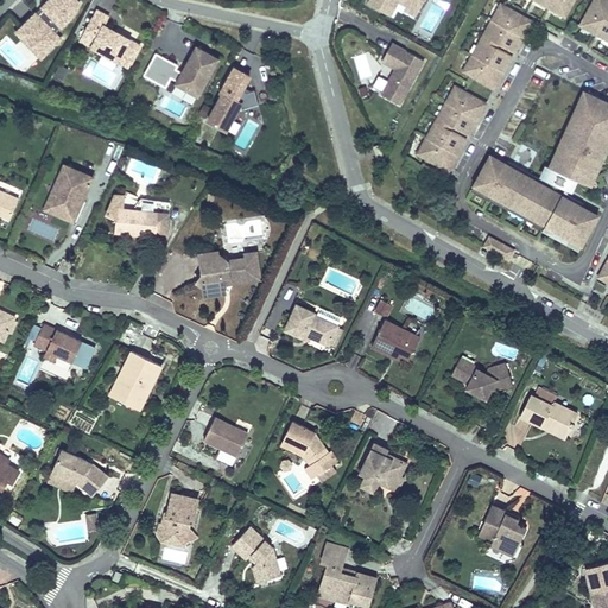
[(80,4),(75,0),(49,0),(42,7),(44,10),(38,16),(36,13),(23,26),(39,43),(33,49),(42,57),(61,39),(56,33),(73,16),(80,4)]
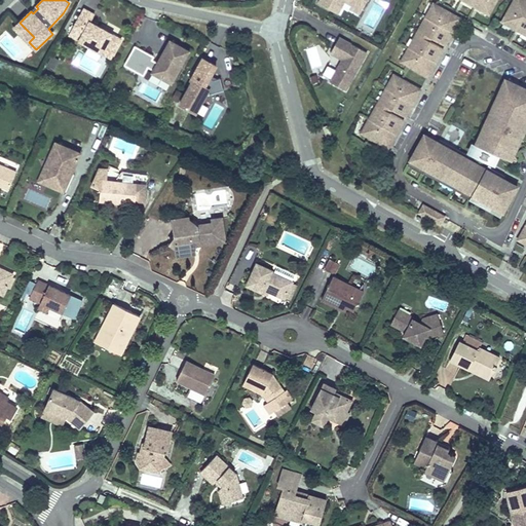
[(320,0),(318,3),(336,12),(342,0),(343,0),(362,10),(367,0),(320,0)]
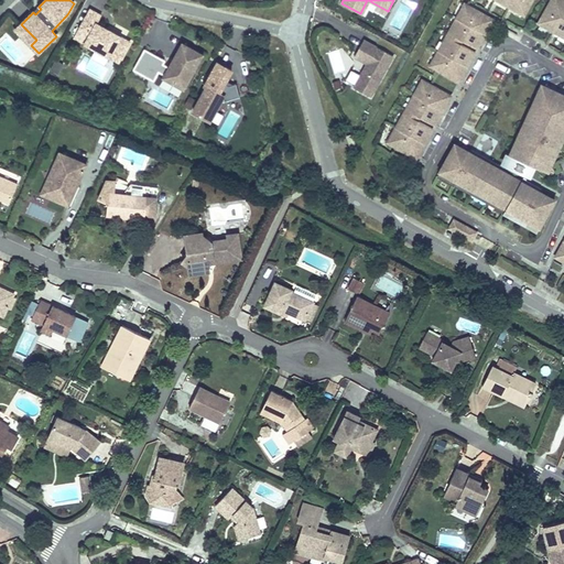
[(492,0),(524,17),(533,0),(492,0)]
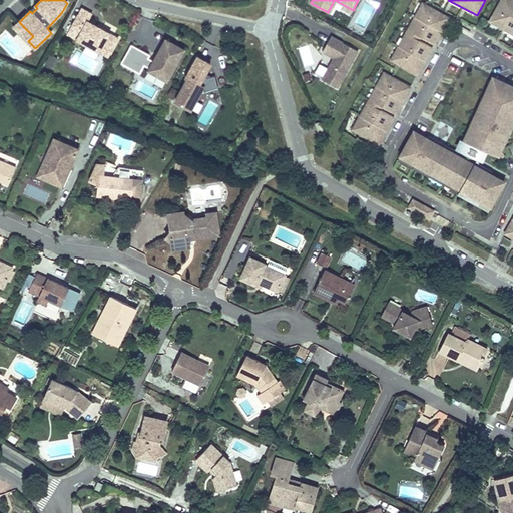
[(512,0),(500,0),(488,22),(512,35),(512,0)]
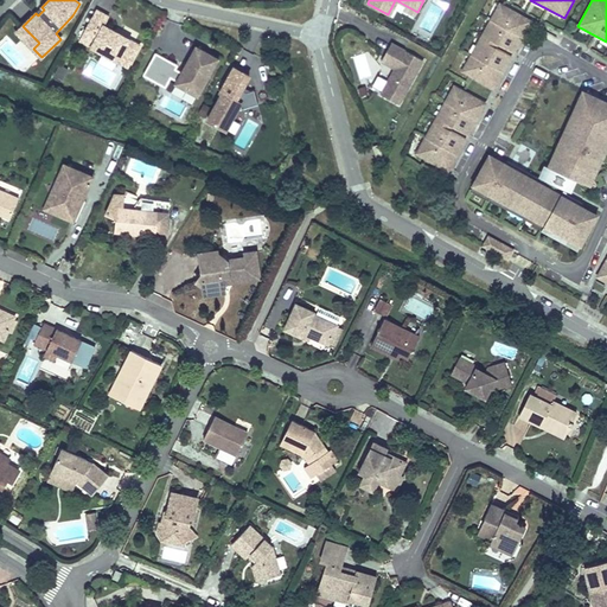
[(483,36),(498,44),(513,52),(531,21),(500,4),(483,36)]
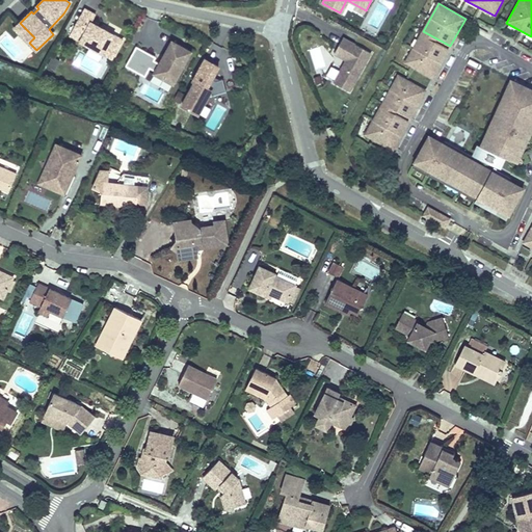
[(364,14),(366,10),(356,5),(354,8),(364,14)]
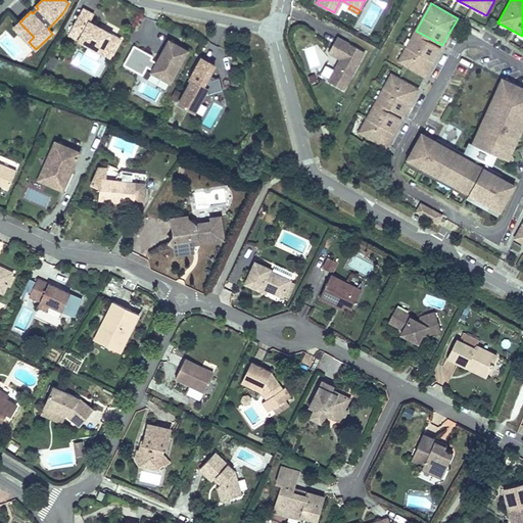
[(104,48),(112,53),(120,39),(90,22),(94,14),(84,9),(69,35),(101,52),(104,48)]
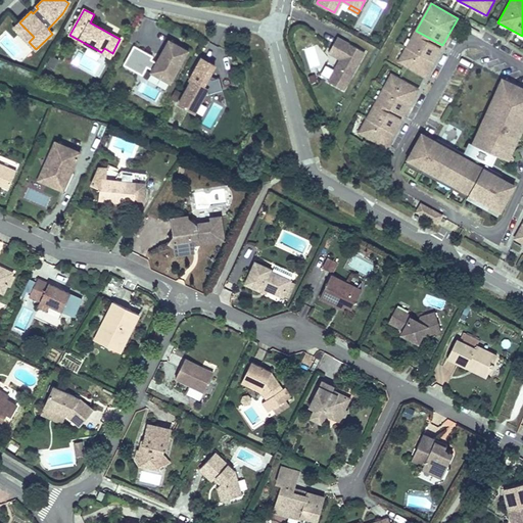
[(341,9),(337,16),(352,26),(357,18),(341,9)]
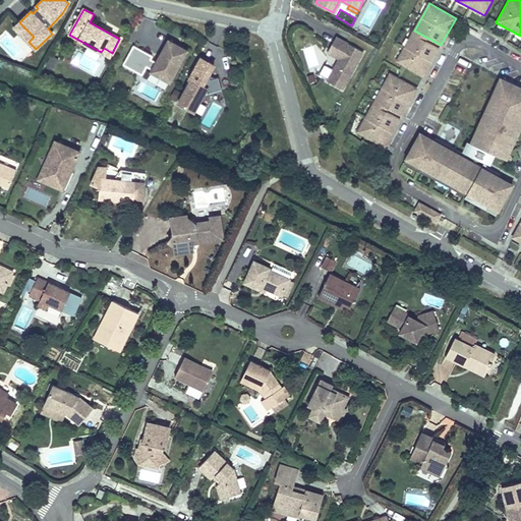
[(19,22),(14,27),(29,42),(34,37),(19,22)]
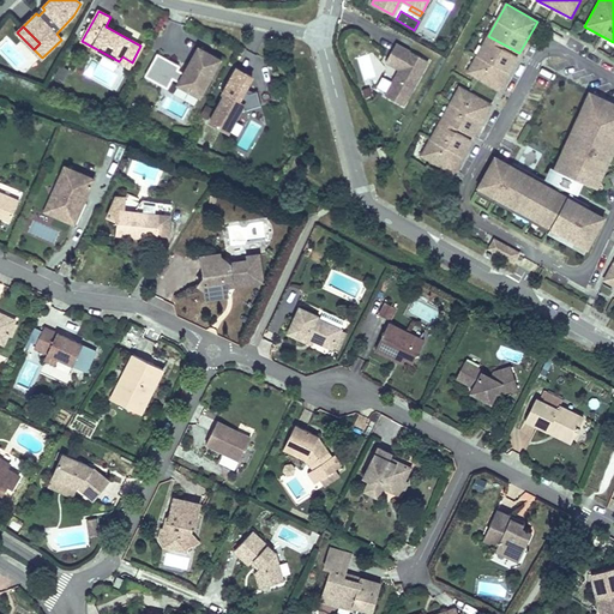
[(503,48),(504,44),(488,36),(486,40),(503,48)]
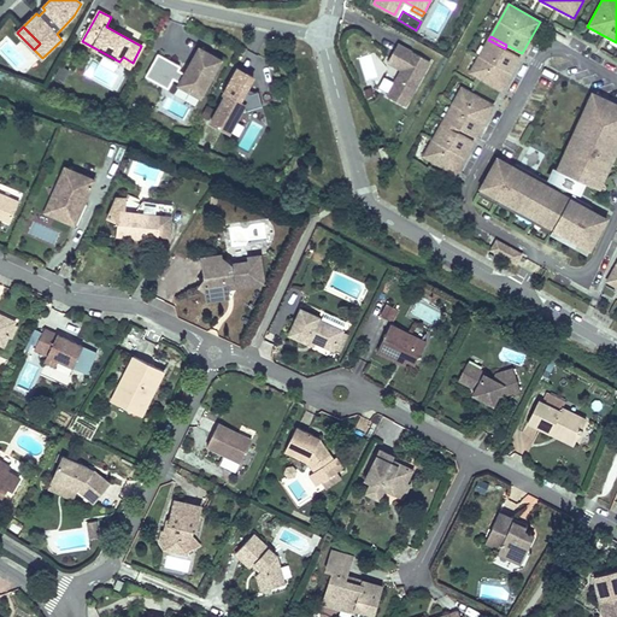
[(505,48),(488,40),(470,71),(501,89),(519,57),(505,48)]
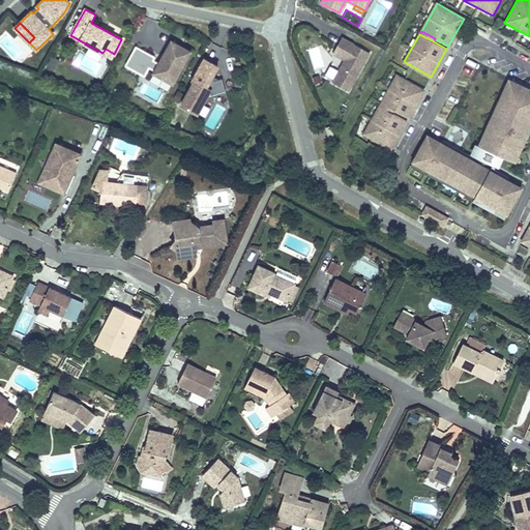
[(354,43),(342,36),(332,54),(344,60),(337,70),(332,80),(331,82),(349,92),(371,54),(353,45),(354,43)]
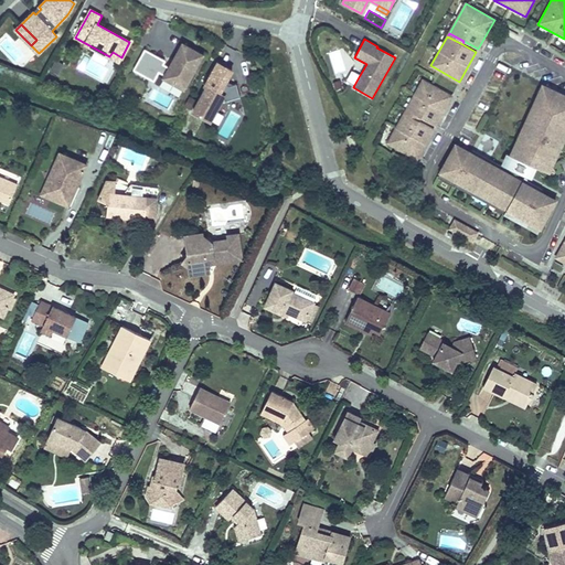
[(159,72),(164,75),(163,77),(184,88),(203,55),(182,44),(169,67),(163,64),(166,61),(145,50),(134,70),(153,82),(159,72)]
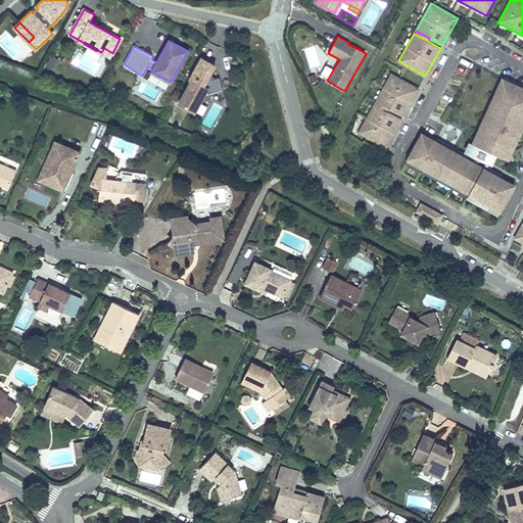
[(110,57),(112,53),(104,48),(101,52),(110,57)]
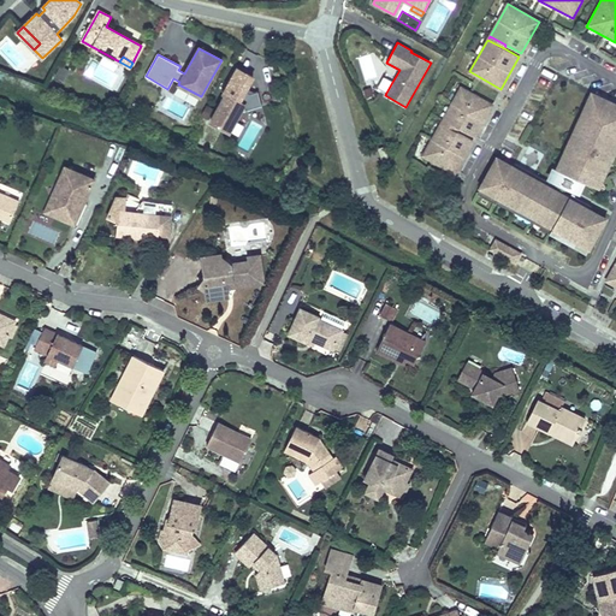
[(70,70),(60,65),(54,76),(64,81),(70,70)]
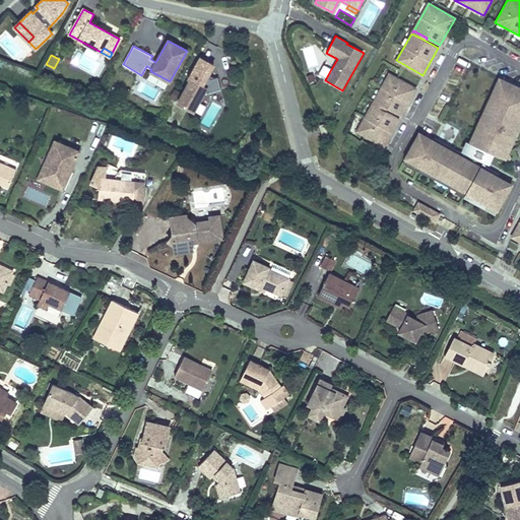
[(213,65),(200,58),(189,78),(191,80),(178,103),(193,111),(202,95),(221,89),(217,77),(215,78),(211,79),(207,77),(208,74),(212,68),(213,65)]
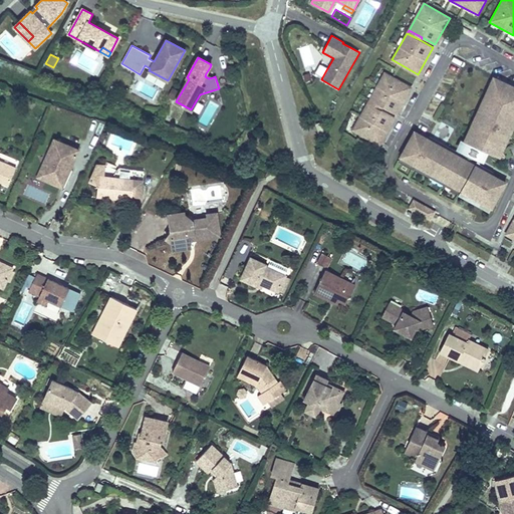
[(322,77),(327,68),(319,64),(315,73),(322,77)]
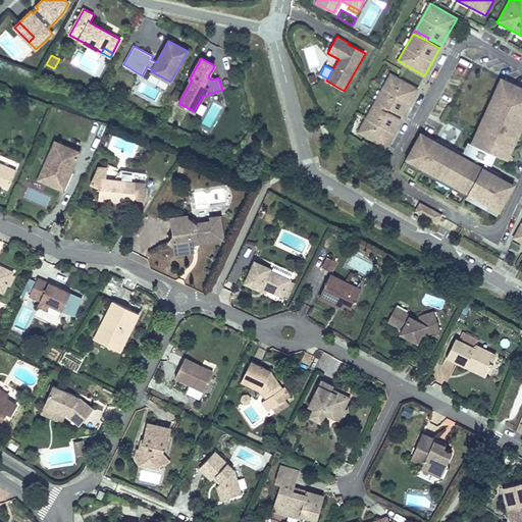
[(316,82),(314,74),(308,75),(310,83),(316,82)]
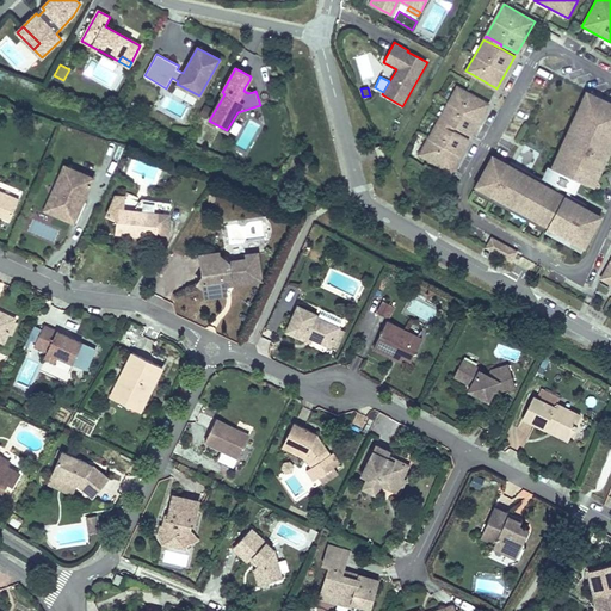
[(440,118),(456,128),(470,136),(488,104),(457,87),(440,118)]
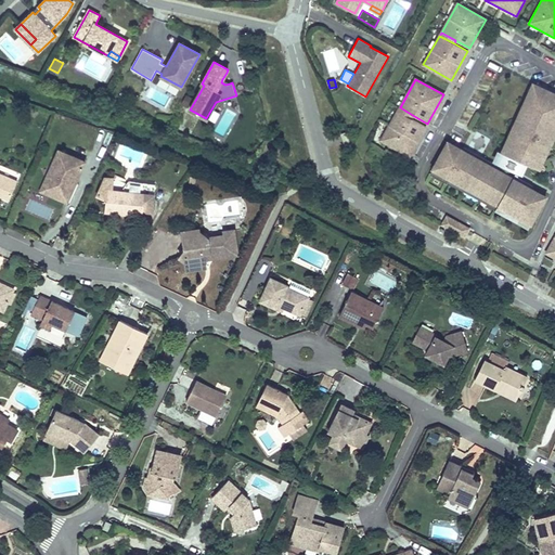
[(512,139),(508,137),(501,152),(539,169),(545,154),(542,152),(545,144),(550,145),(554,132),(554,130),(553,129),(554,124),(554,93),(537,86),(532,93),(529,92),(523,106),(526,108),(523,116),(518,115),(512,129),(515,131),(512,139)]
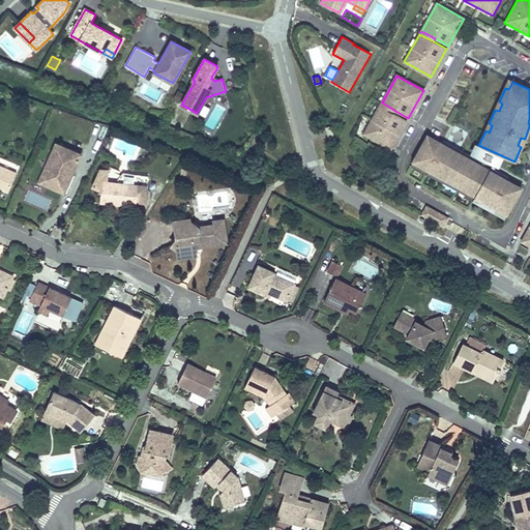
[(179,102),(184,93),(178,90),(173,99),(179,102)]
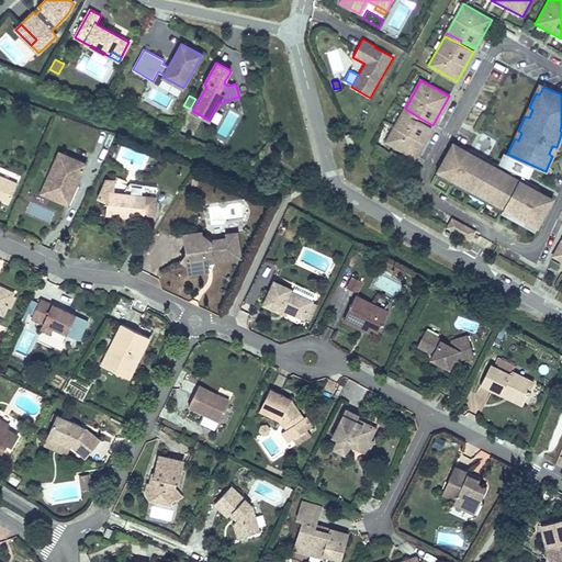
[(405,109),(403,112),(417,121),(419,117),(405,109)]
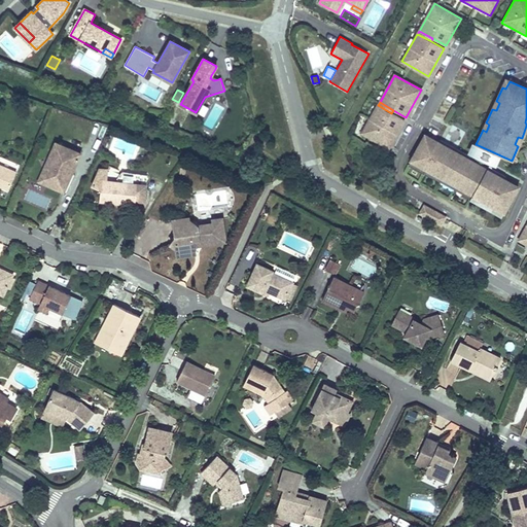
[(391,113),(378,105),(362,133),(389,147),(405,120),(391,113)]
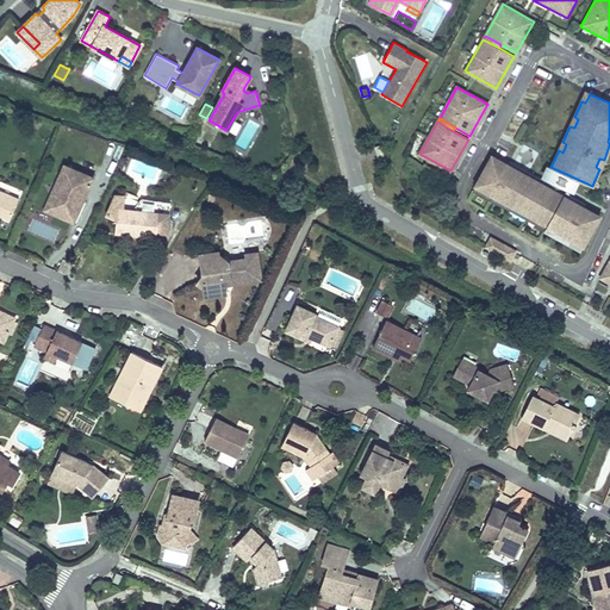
[(381,145),(375,148),(379,159),(385,156),(381,145)]
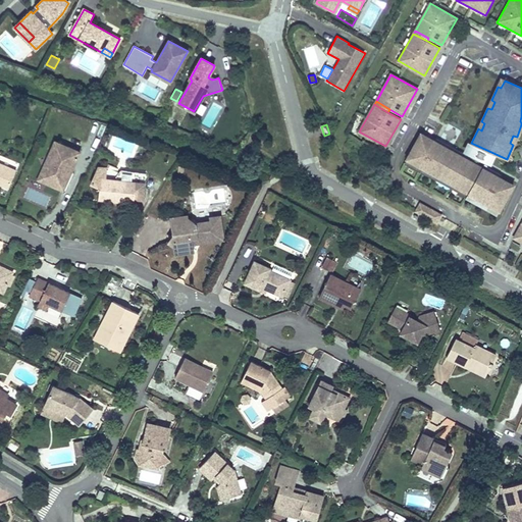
[(453,185),(468,193),(499,210),(513,185),(421,134),(407,158),(422,167),(437,175),(453,185)]
